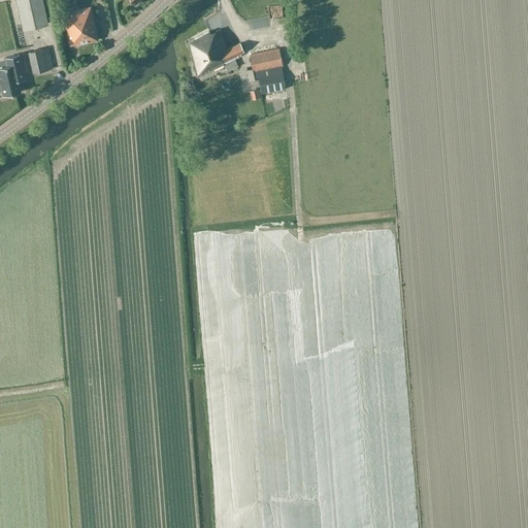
[(15,0),(23,27),(47,22),(41,0),(15,0)]
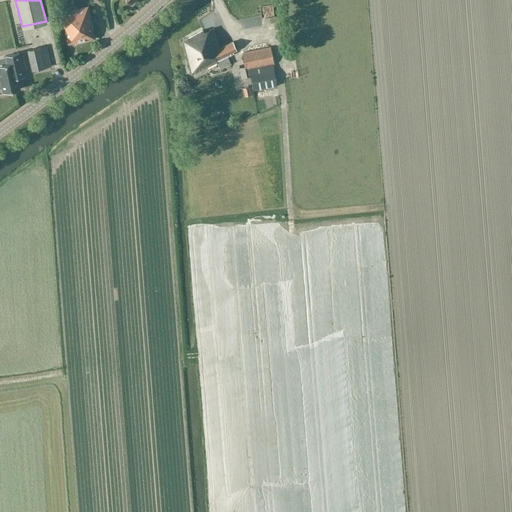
[(267,13),(265,2),(254,4),(256,15),(267,13)]
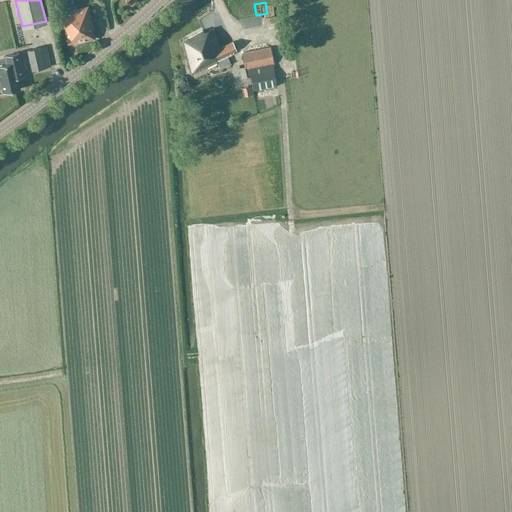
[(75,41),(75,43),(95,38),(88,6),(60,13),(67,43),(75,41)]
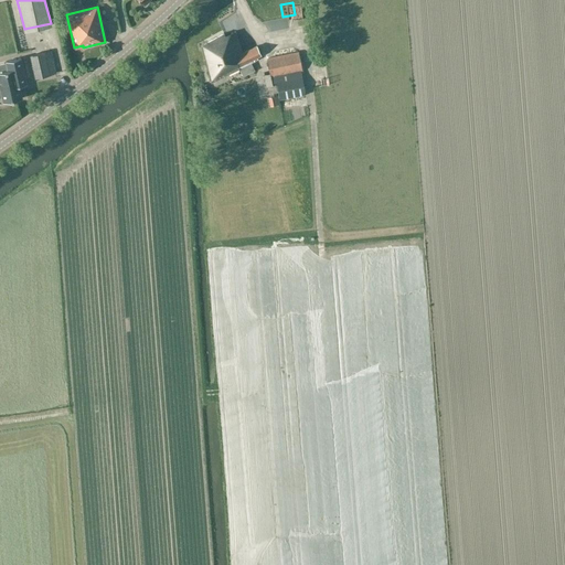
[(265,28),(281,28),(281,16),(262,17),(263,23),(265,22),(265,28)]
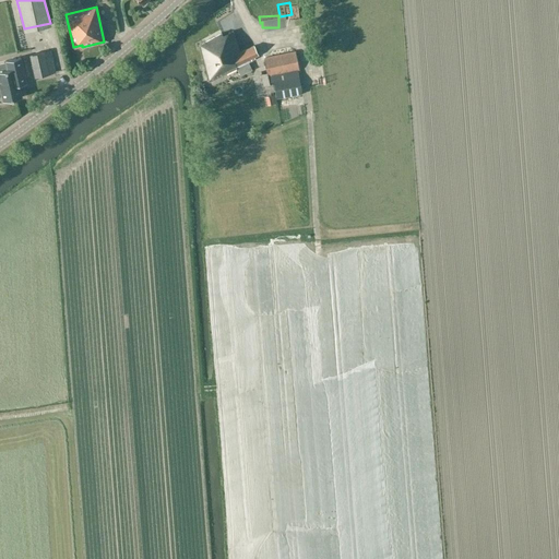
[(218,34),(200,45),(209,81),(236,68),(240,75),(252,70),(249,62),(252,60),(251,58),(259,55),(254,46),(240,51),(232,31),(219,36),(218,34)]
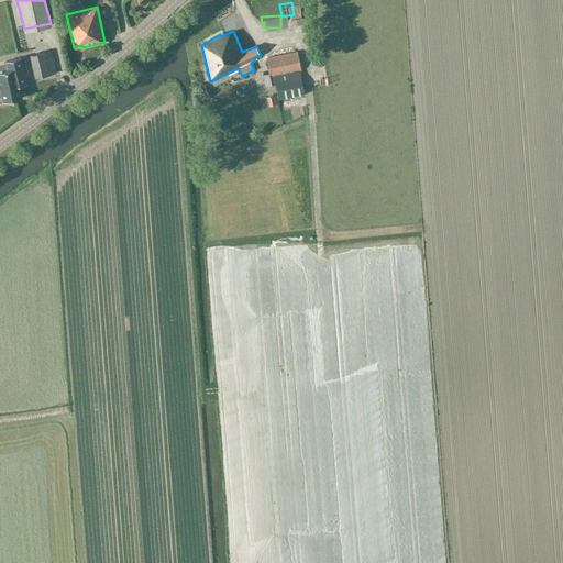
[(40,51),(41,53),(30,55),(35,78),(50,75),(50,74),(56,73),(51,51),(44,53),(44,52),(43,52),(43,50),(40,51)]
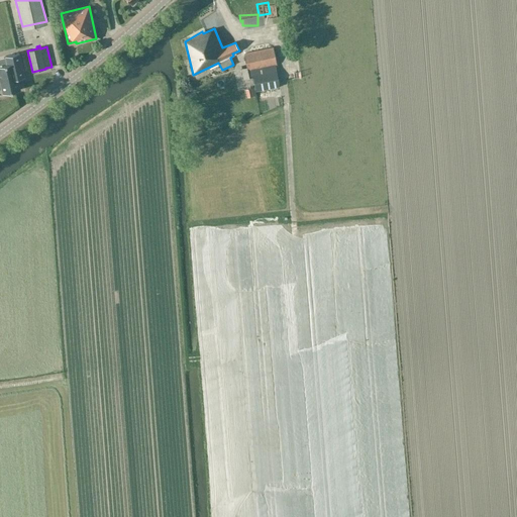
[(244,80),(249,79),(248,76),(252,75),(253,78),(256,92),(280,87),(277,71),(276,71),(275,65),(277,65),(274,47),(243,54),(246,68),(241,69),(244,80)]
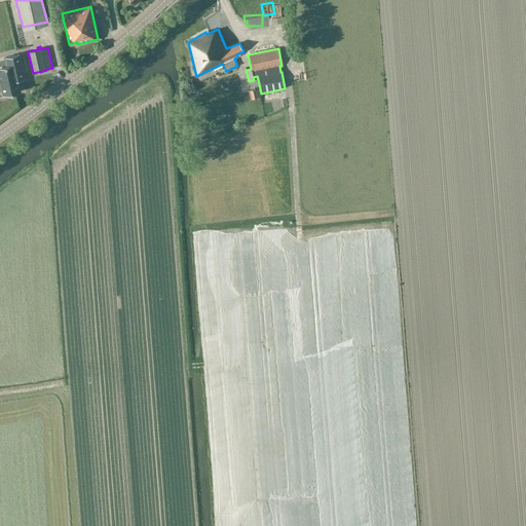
[(0,90),(2,90),(3,96),(21,91),(17,80),(20,79),(24,78),(24,79),(25,78),(20,53),(5,57),(7,65),(0,67),(0,90)]
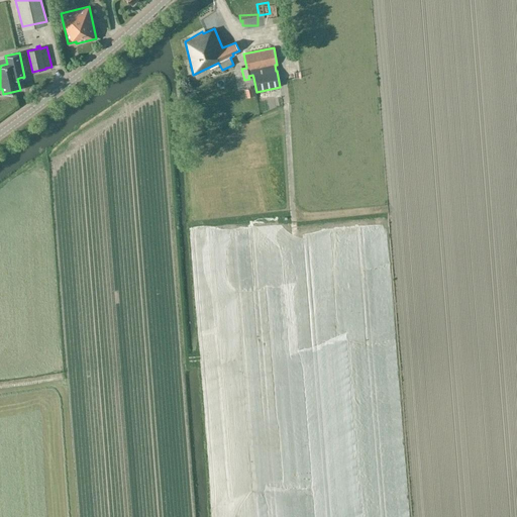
All buildings are outlined.
